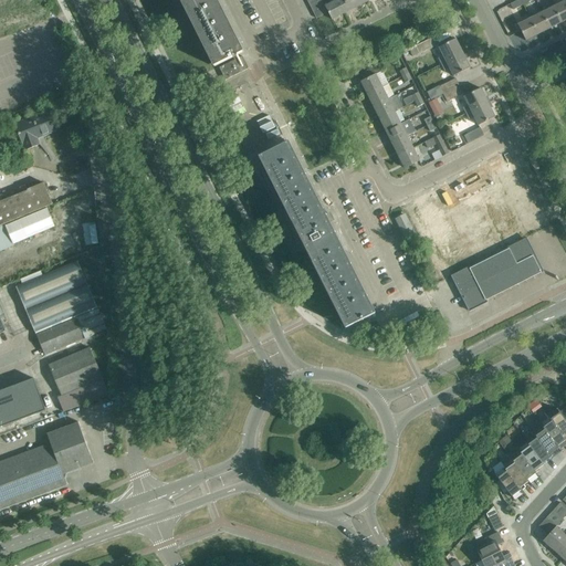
[(182,0),(217,65),(240,53),(213,0),(182,0)]
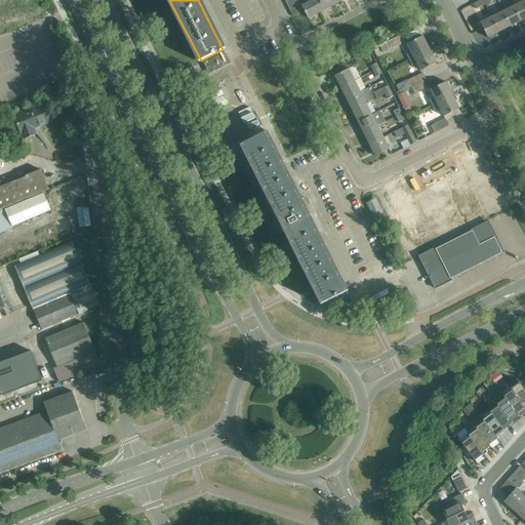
[(293,17),(304,12),(301,7),(297,0),(288,0),(285,2),(293,17)]
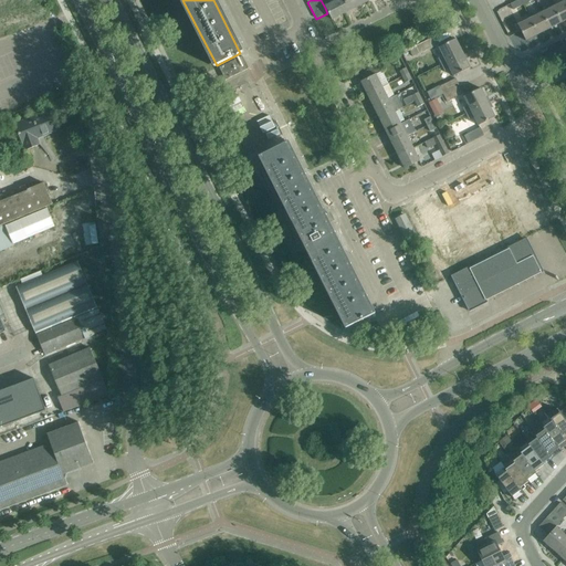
[(325,8),(327,13),(332,21),(345,14),(336,0),(328,0),(332,4),(325,8)]
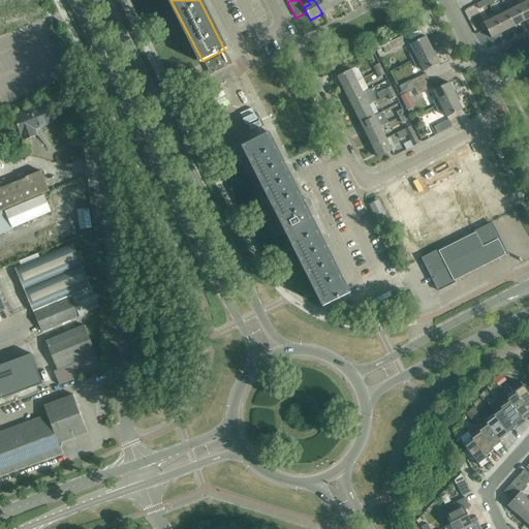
[(314,0),(322,13),(333,8),(329,0),(314,0)]
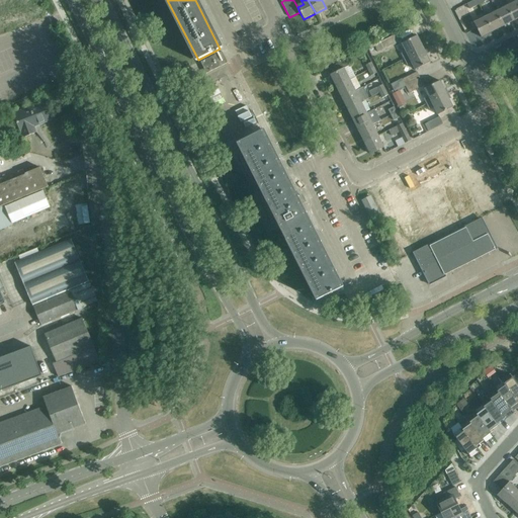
[(479,5),(477,0),(475,0),(466,4),(469,9),(479,5)]
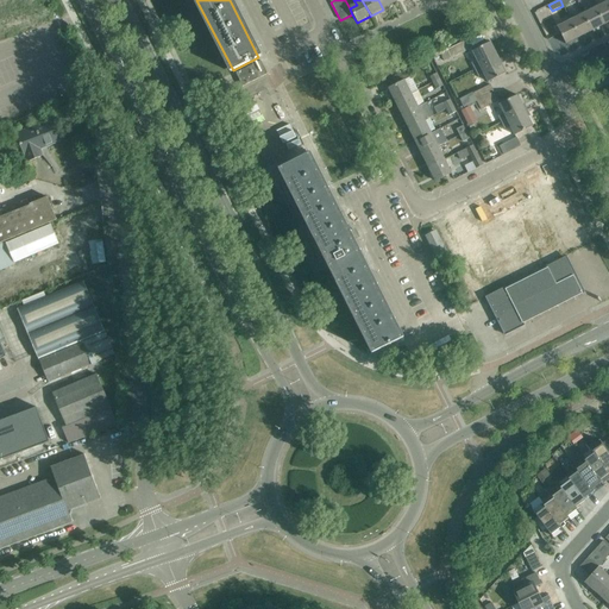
[(608,1),(596,7),(604,25),(608,22),(608,1)]
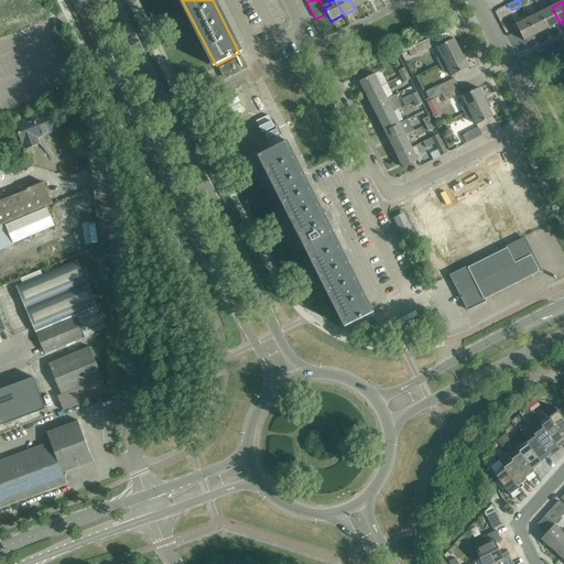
[(506,17),(511,10),(505,4),(499,11),(506,17)]
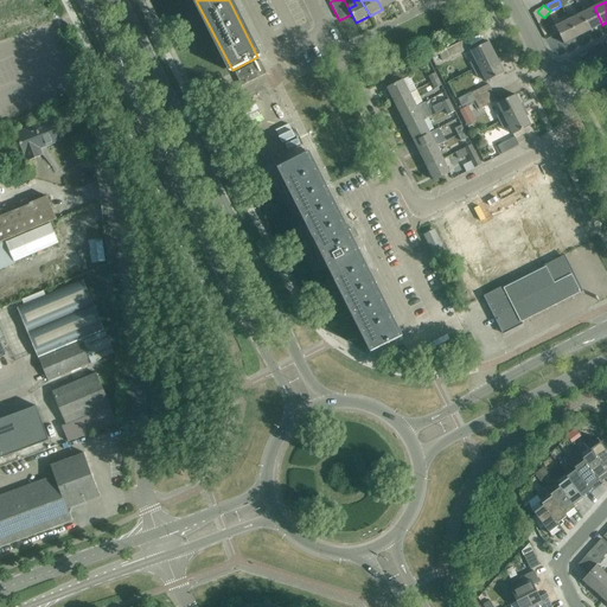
[(594,7),(581,13),(589,31),(602,25),(594,7)]
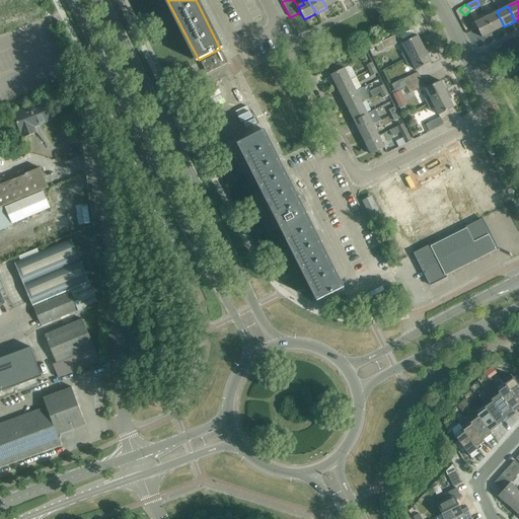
[(497,11),(486,17),(494,31),(504,26),(497,11)]
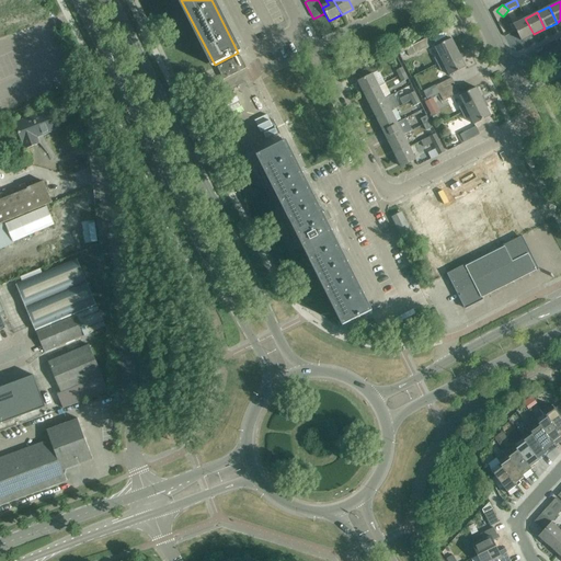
[(534,34),(525,19),(513,24),(522,41),(534,34)]
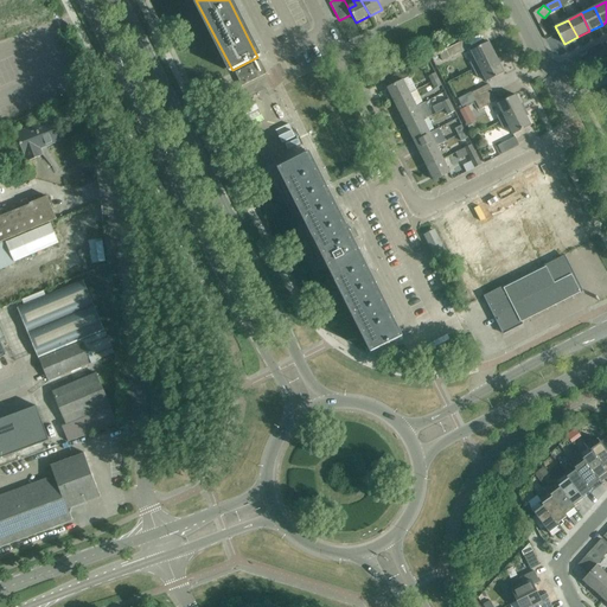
[(449,49),(453,57),(470,49),(465,40),(449,49)]
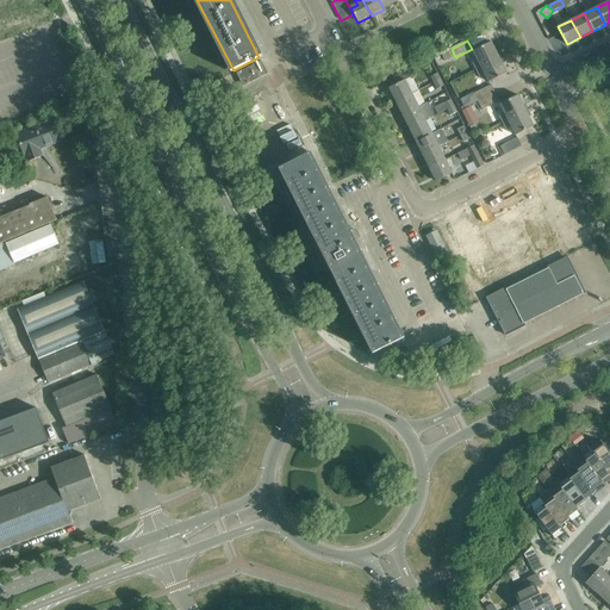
[(473,64),(475,70),(499,58),(492,43),(473,53),(478,62),(473,64)]
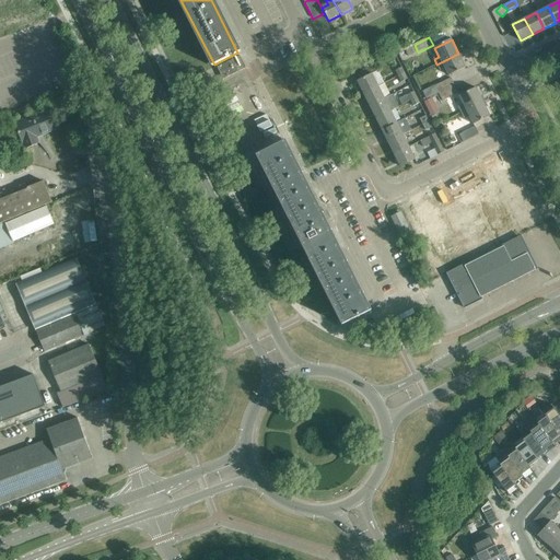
[(458,54),(436,65),(439,70),(444,68),(448,77),(465,68),(458,54)]
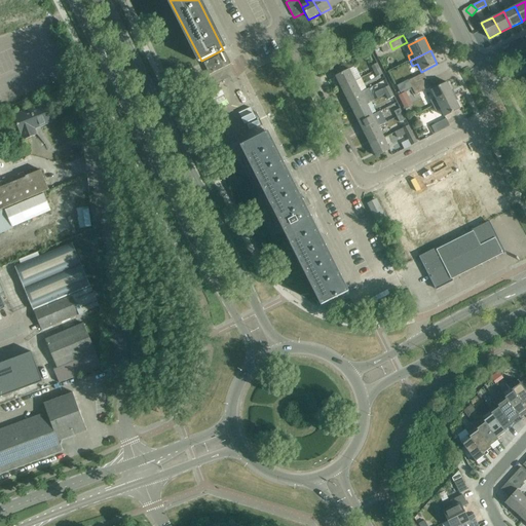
[(203,63),(210,75),(231,64),(225,52),(203,63)]
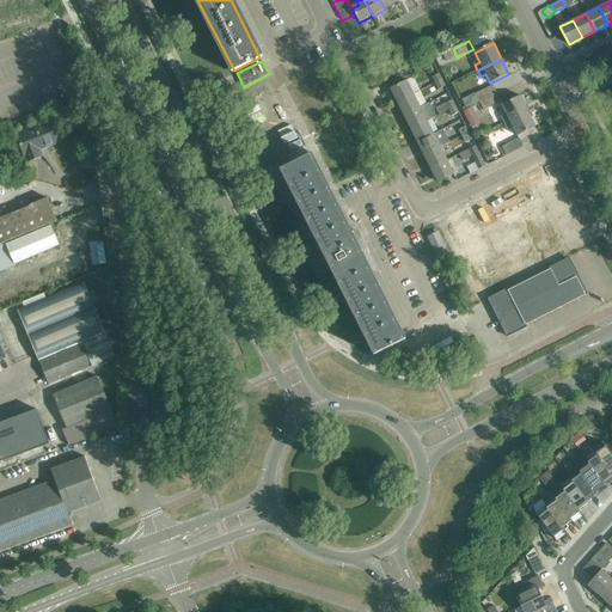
[(391,89),(398,102),(415,95),(408,81),(415,78),(410,71),(390,80),(393,87),(391,89)]
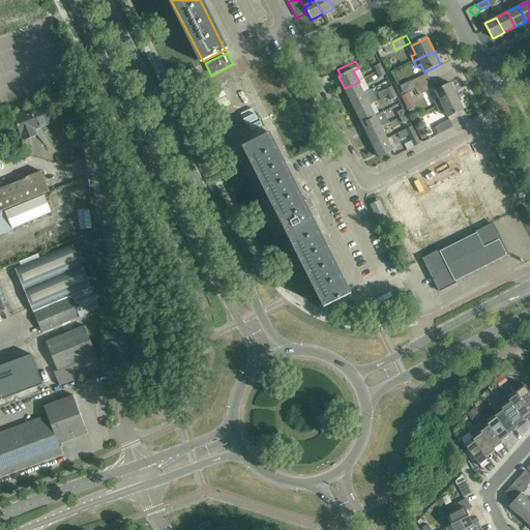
[(374,66),(377,72),(383,69),(381,63),(374,66)]
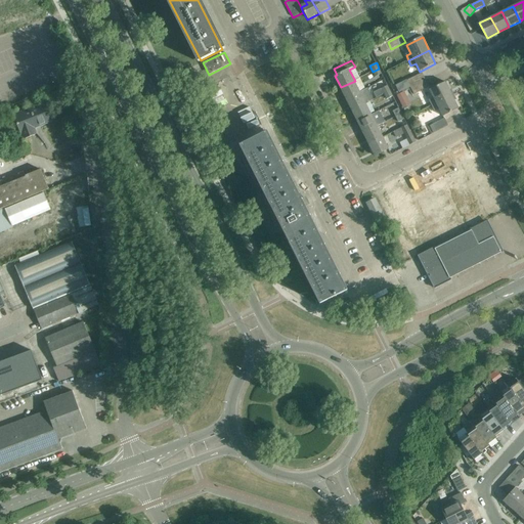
[(379,69),(373,72),(375,77),(382,74),(379,69)]
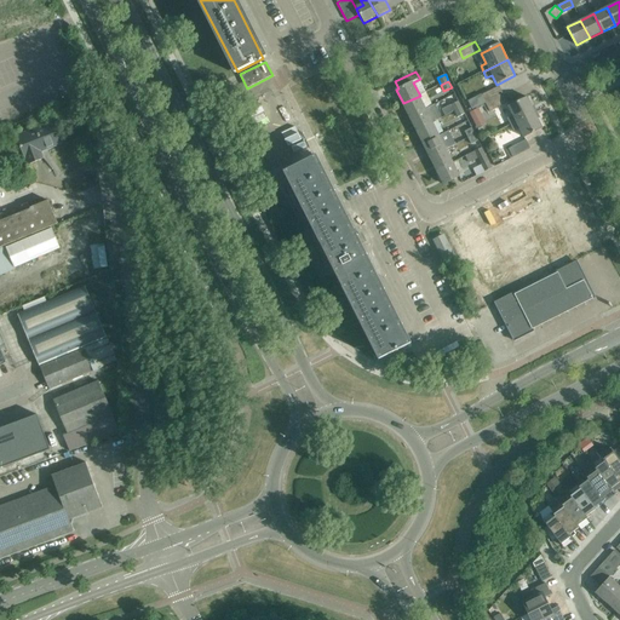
[(481,96),(486,104),(503,96),(498,87),(481,96)]
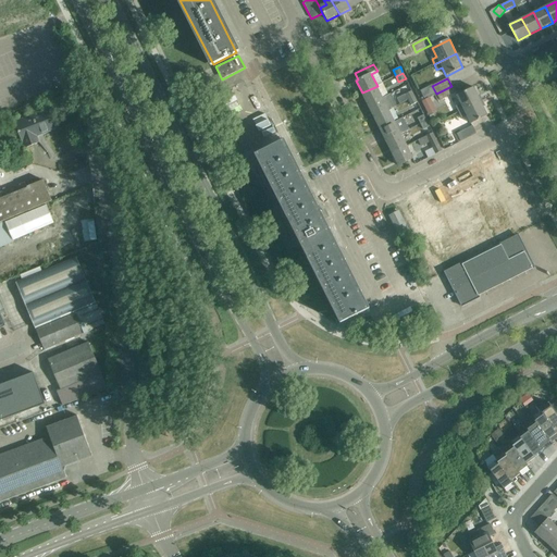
[(362,93),(368,104),(383,98),(378,86),(362,93)]
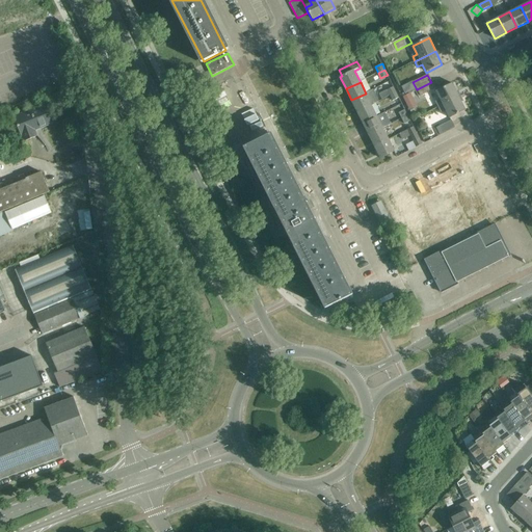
[(431,82),(417,89),(420,97),(434,89),(431,82)]
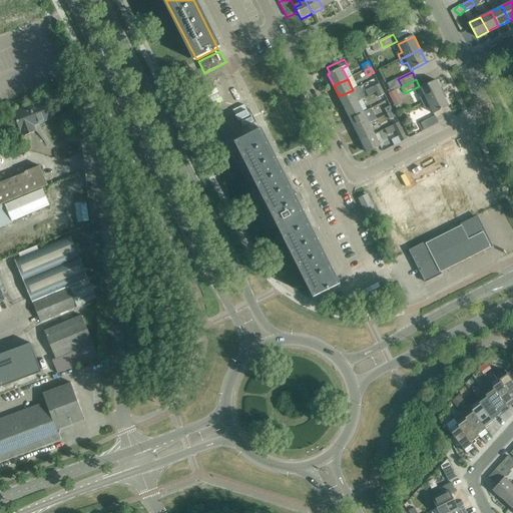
[(420,99),(422,104),(443,93),(436,81),(421,89),(424,97),(420,99)]
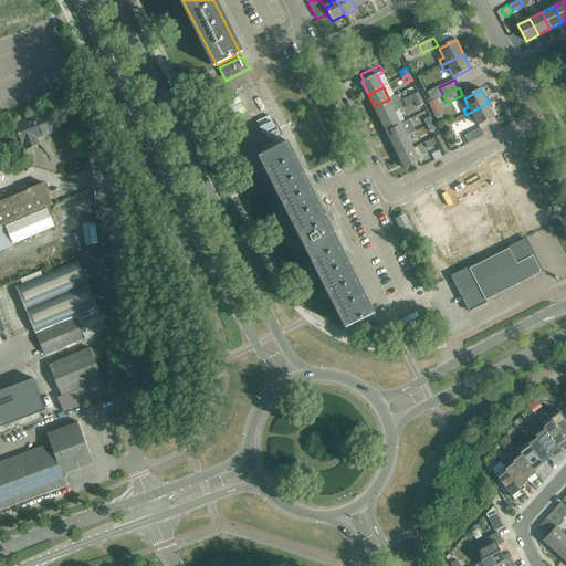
[(412,96),(415,102),(421,98),(419,93),(412,96)]
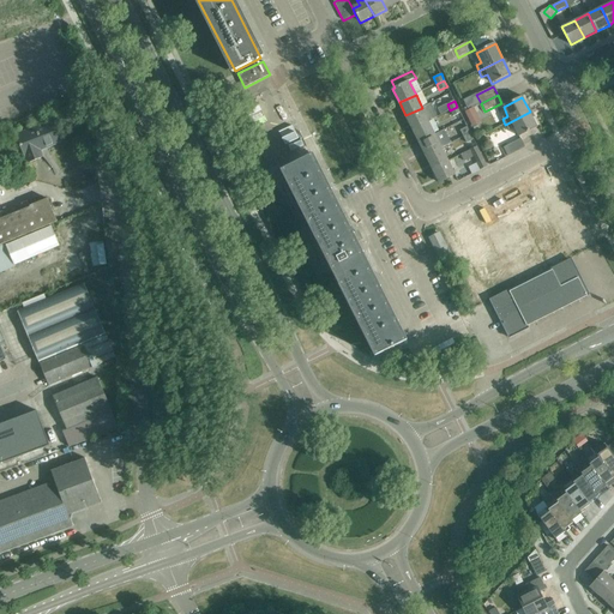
[(405,115),(413,130),(429,121),(428,120),(438,116),(431,103),(422,108),(405,115)]
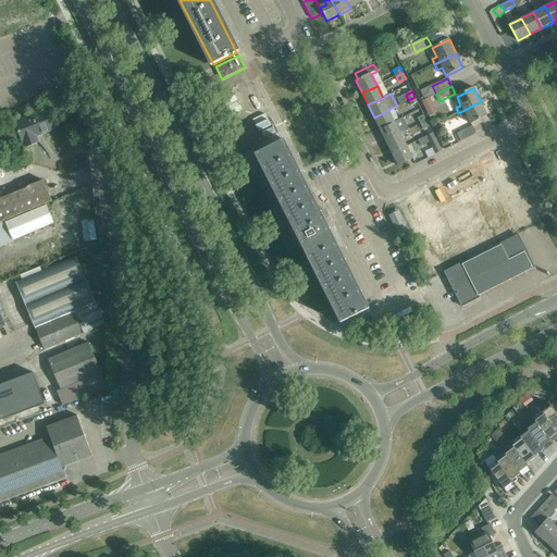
[(432,96),(424,99),(431,113),(438,109),(432,96)]
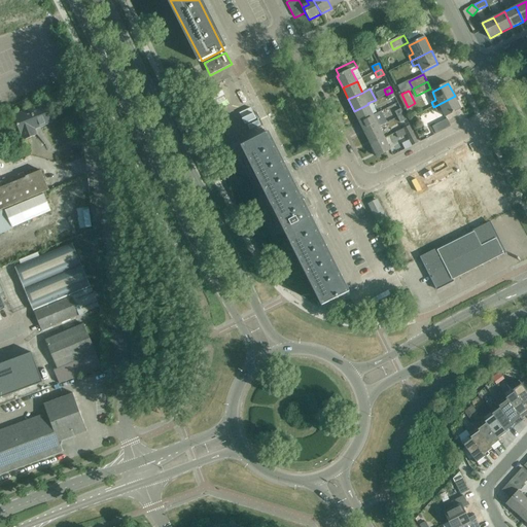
[(392,92),(386,95),(389,100),(395,97),(392,92)]
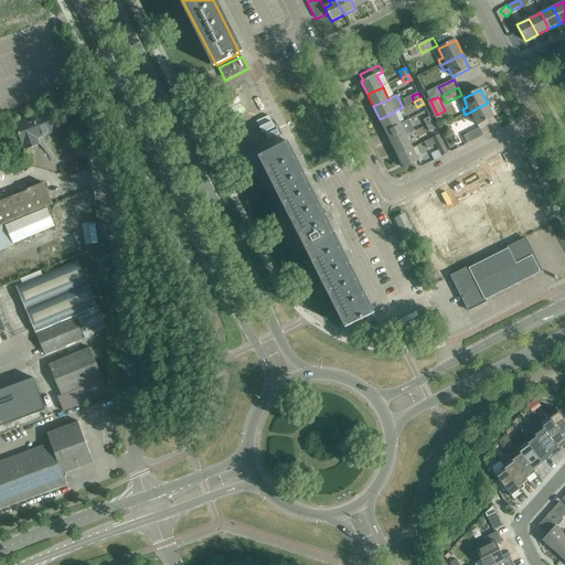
[(488,103),(465,115),(468,120),(473,117),(477,126),(494,117),(488,103)]
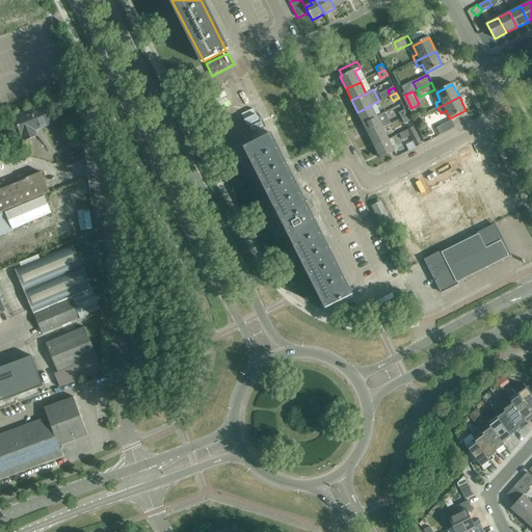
[(35,130),(52,124),(45,105),(15,117),(22,136),(22,135),(24,141),(37,136),(35,130)]
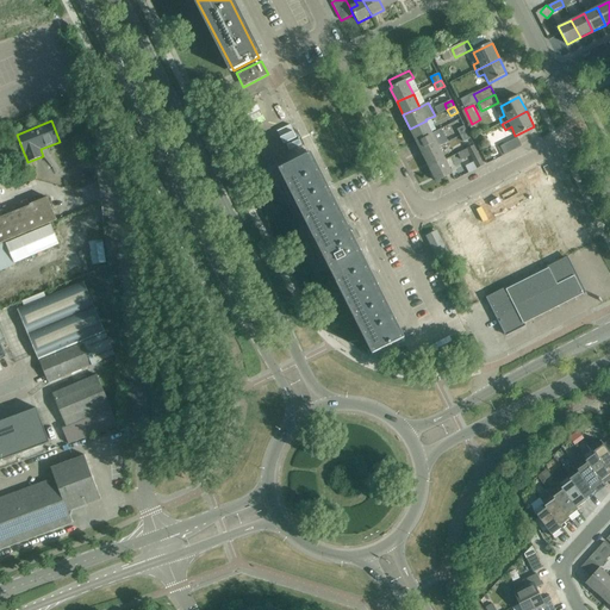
[(410,129),(416,142),(433,134),(427,120),(410,129)]
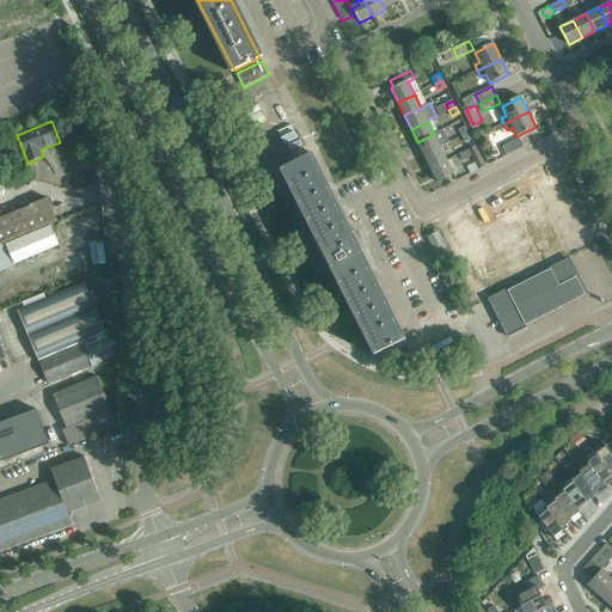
[(459,130),(463,136),(469,133),(466,127),(459,130)]
